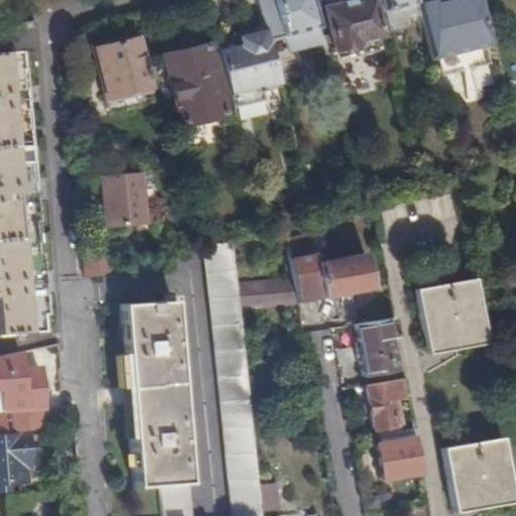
[(310,0),(258,0),(265,27),(268,41),(283,37),(317,29),(311,3),(310,0)]
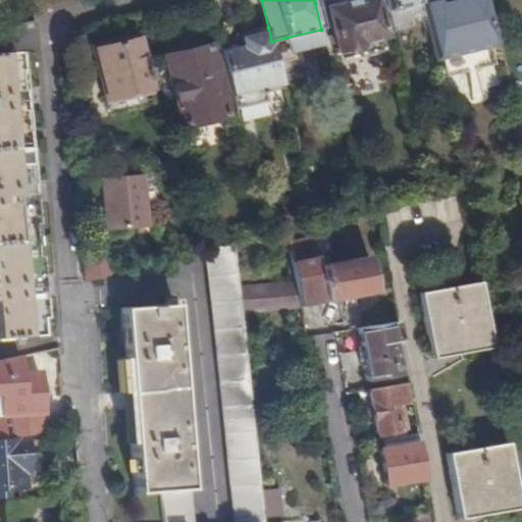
[(359,57),(386,51),(376,10),(373,0),(364,0),(326,9),(336,55),(358,51),(359,57)]
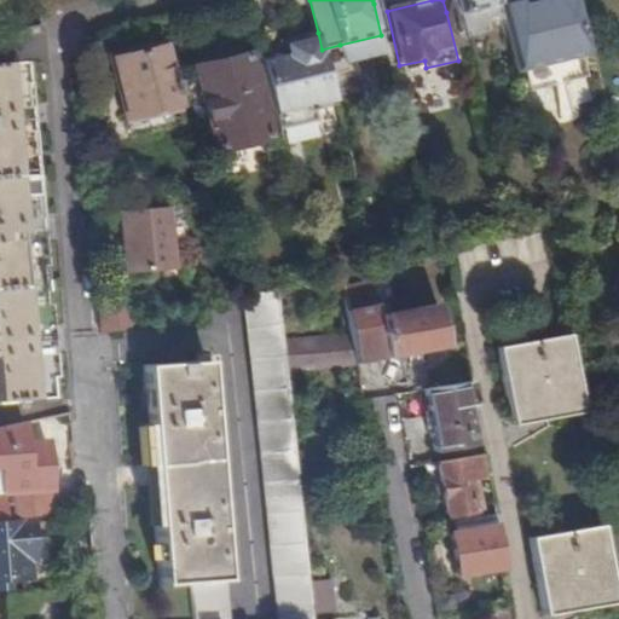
[(496,0),(455,0),(460,15),(498,5),(497,1),(496,0)]
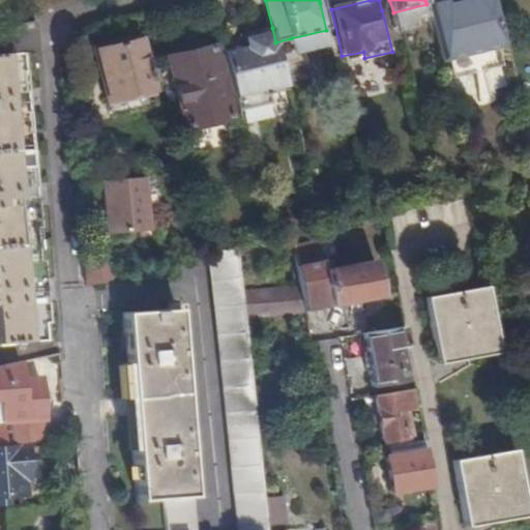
[(427,4),(430,17),(441,61),(449,59),(497,47),(506,45),(495,0),(429,0),(425,1),(427,4)]
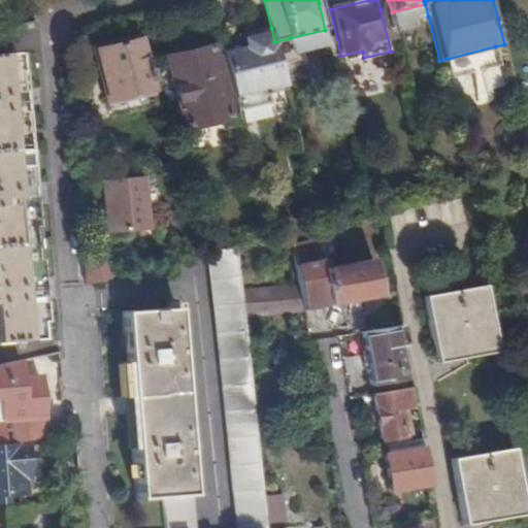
[(425,4),(392,12),(395,25),(428,17),(425,4)]
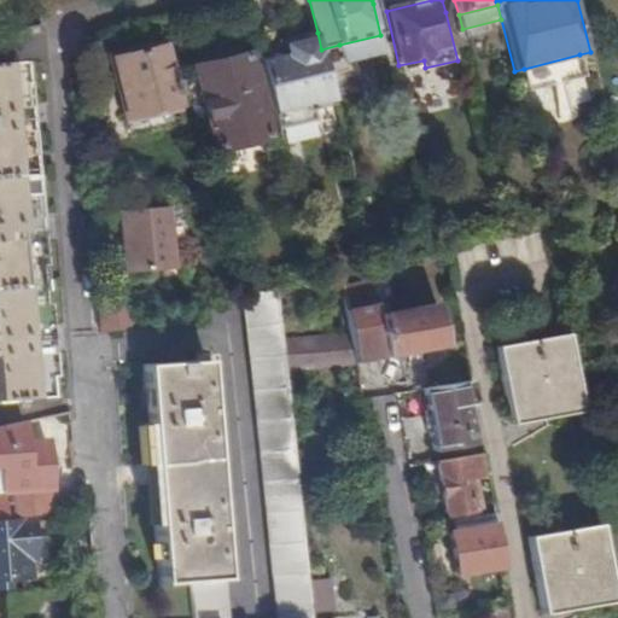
[(281,53),(260,58),(278,130),(315,122),(313,111),(334,105),(324,59),(321,50),(318,33),(297,39),(298,42),(280,47),(281,53)]
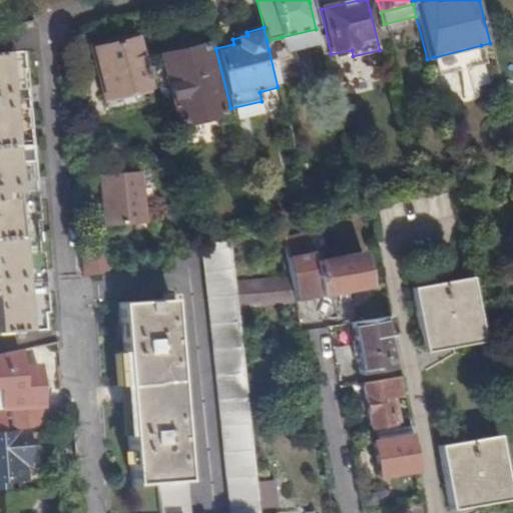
[(282,37),(267,41),(269,49),(285,46),(282,37)]
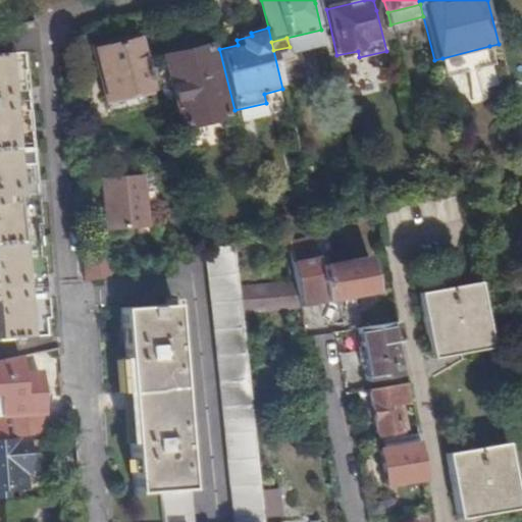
[(150,105),(151,102),(136,40),(95,49),(107,100),(126,96),(128,106),(133,109),(150,105)]
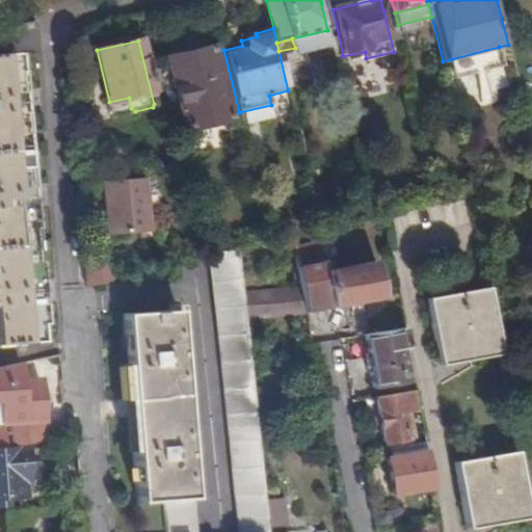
[(230,118),(212,46),(165,57),(184,130),(230,118)]
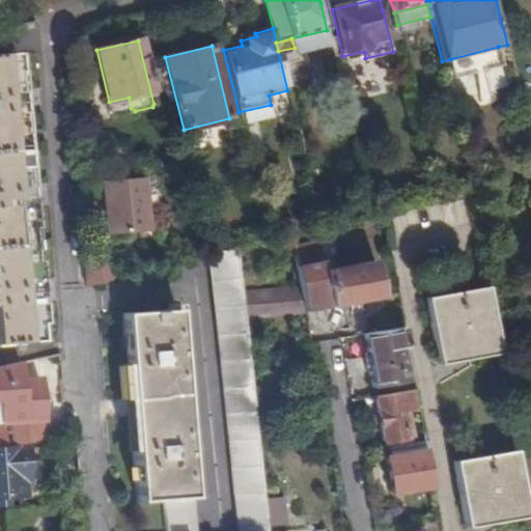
[(0,343),(39,341),(18,54),(0,54),(0,343)]
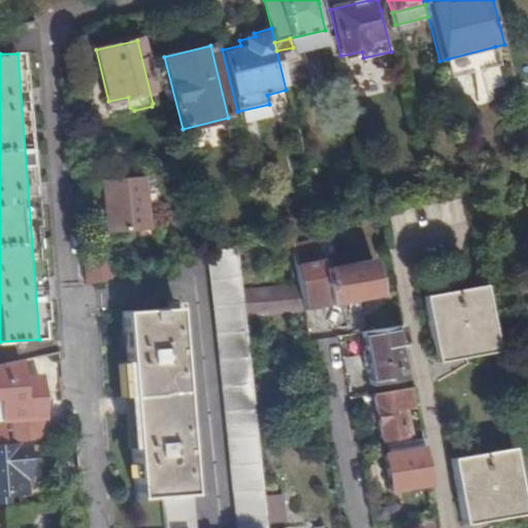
[(142,176),(101,180),(106,233),(146,230),(142,176)]
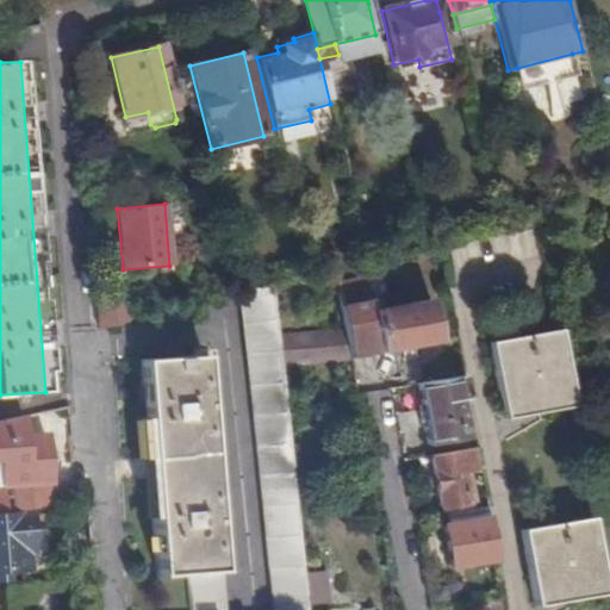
[(542,209),(531,211),(534,221),(540,219),(545,218),(542,209)]
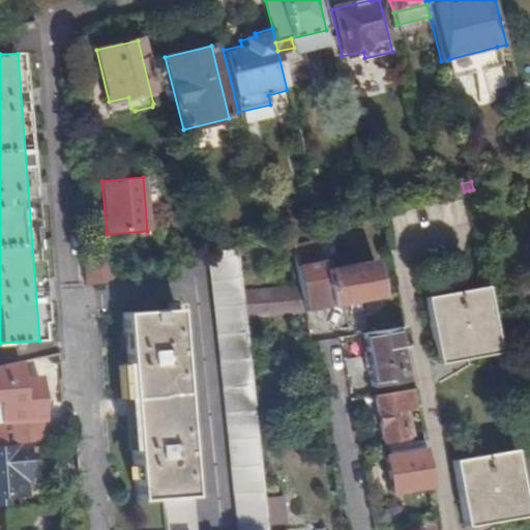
[(210,255),(232,461),(238,529),(267,529),(268,525),(265,498),(264,494),(264,491),(253,383),(245,317),(243,293),(239,247),(210,255)]
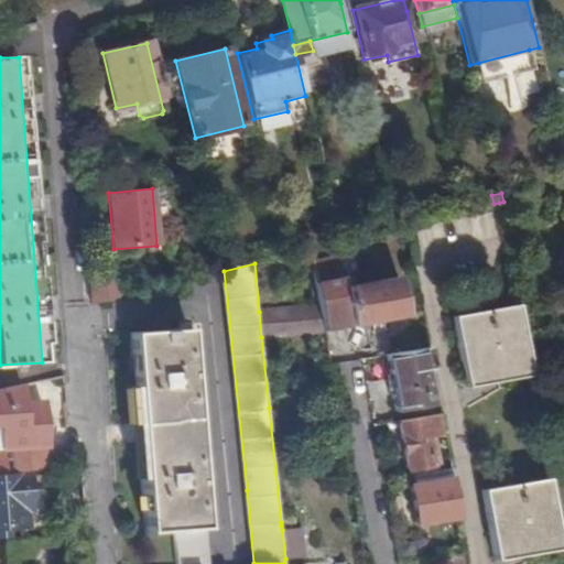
[(117,275),(89,279),(91,304),(102,302),(119,297),(117,275)]
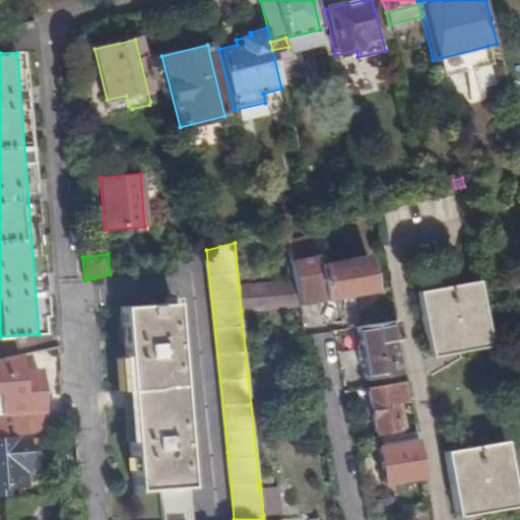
[(291,261),(295,284),(299,306),(375,290),(368,256),(318,266),(316,256),(291,261)]
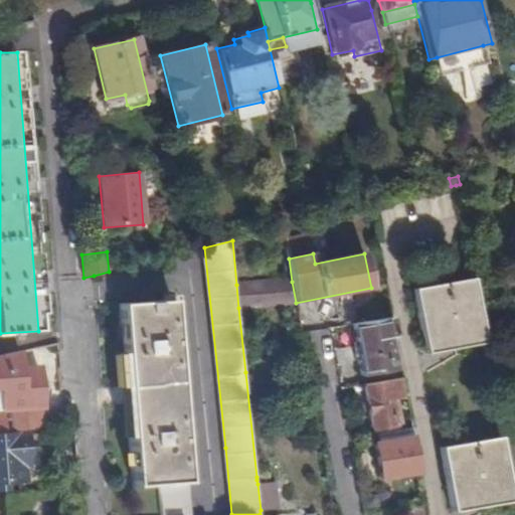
[(414,285),(426,350),(483,340),(480,321),(472,275),(414,285)]
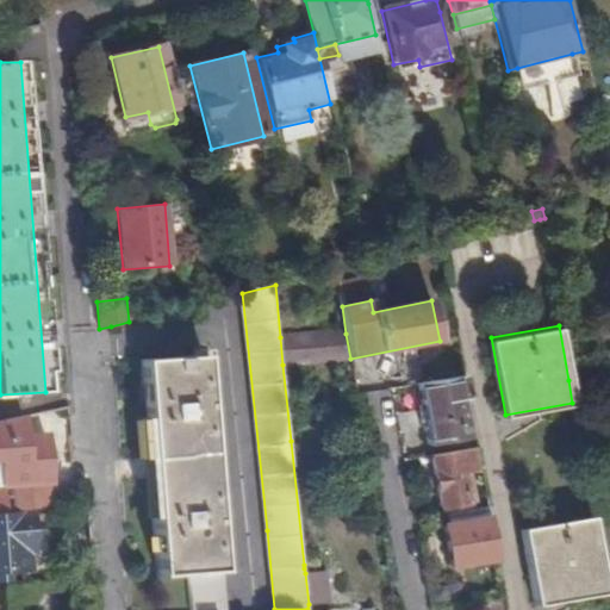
[(346,334),(280,337),(282,365),(350,360),(350,359),(346,334)]
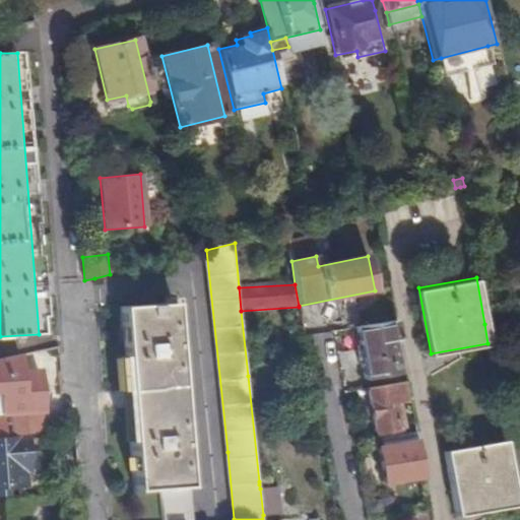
[(133,492),(159,490),(161,519),(190,519),(176,302),(174,302),(174,297),(166,297),(166,303),(121,306),(133,492)]
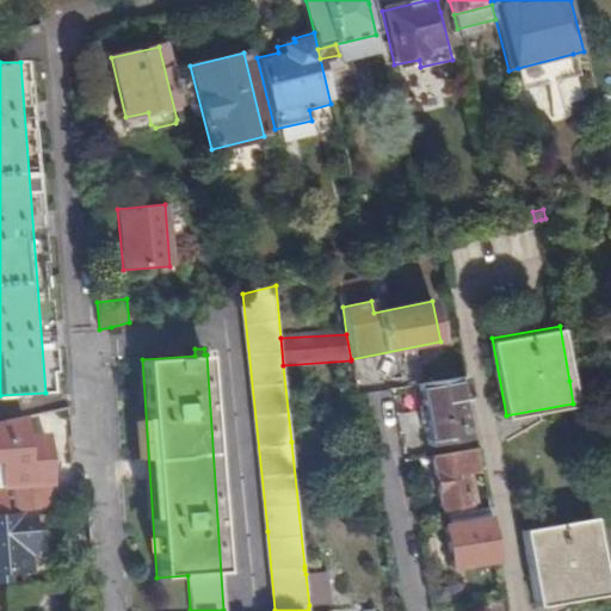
[(466,440),(458,400),(469,399),(466,378),(418,387),(430,446),(466,440)]
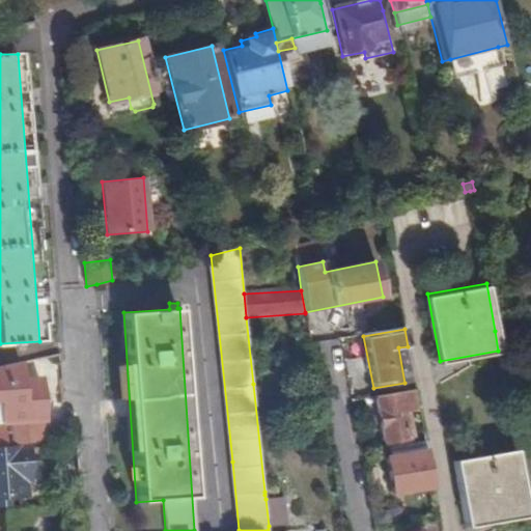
[(0,422),(3,422),(3,425),(42,422),(46,421),(43,380),(23,381),(22,363),(0,367),(0,422)]
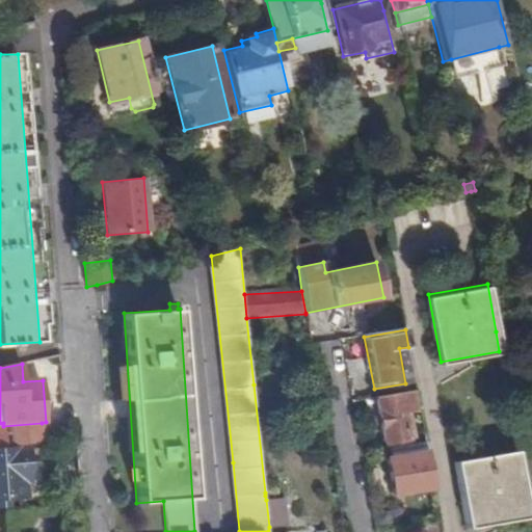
[(384,444),(407,440),(405,429),(402,414),(407,413),(415,411),(411,392),(376,398),(379,415),(384,444)]
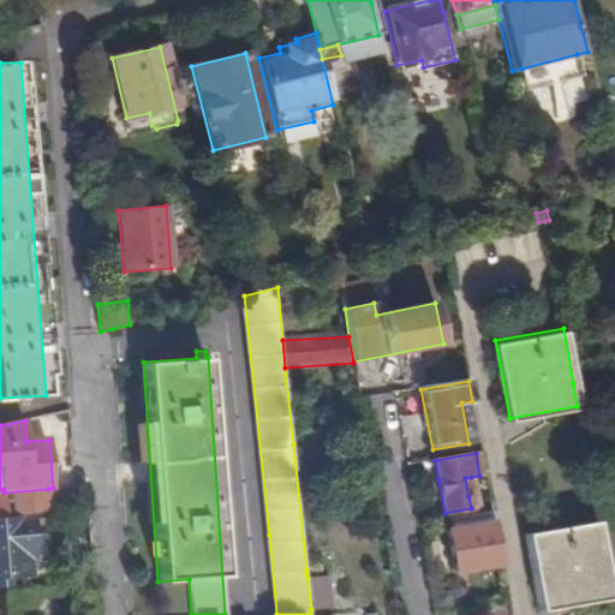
[(435,460),(428,461),(430,481),(439,479),(435,460)]
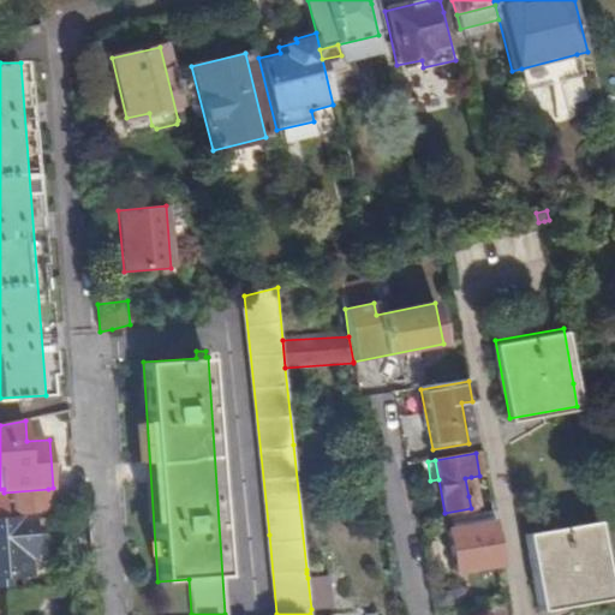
[(0,489),(0,518),(3,518),(36,513),(49,511),(48,489),(4,493),(4,489),(0,489)]
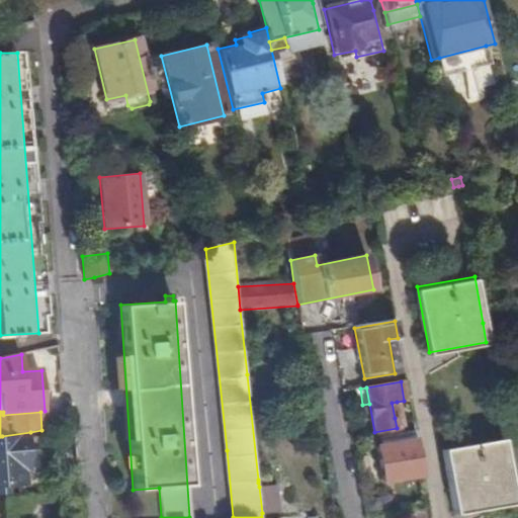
[(30,432),(2,436),(6,487),(25,486),(25,468),(32,467),(30,432)]
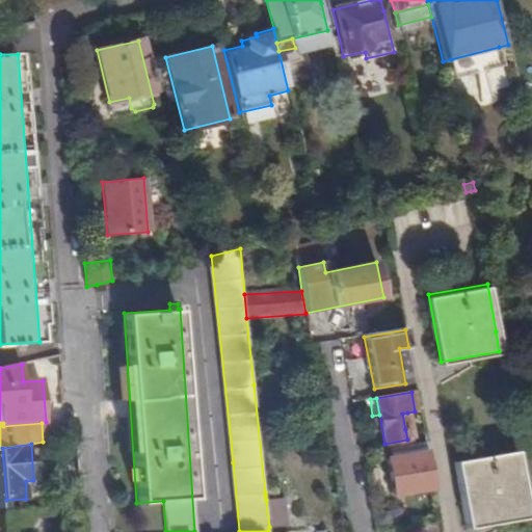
[(457,457),(469,522),(527,511),(515,447),(457,457)]
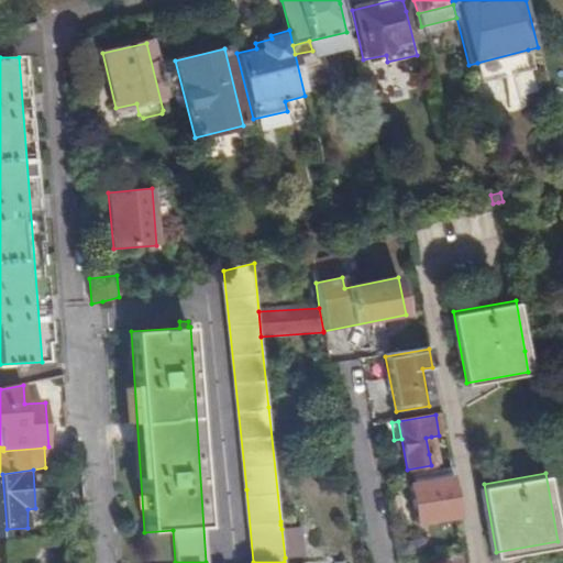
[(409,486),(416,523),(459,516),(452,478),(409,486)]
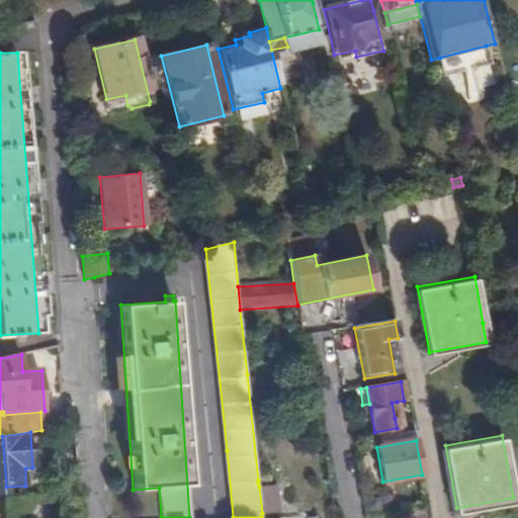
[(273,486),(259,487),(262,513),(276,512),(273,486)]
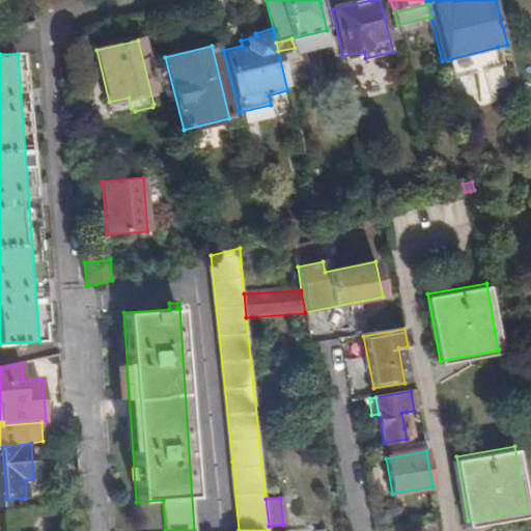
[(403,507),(372,512),(375,530),(407,525),(403,507)]
